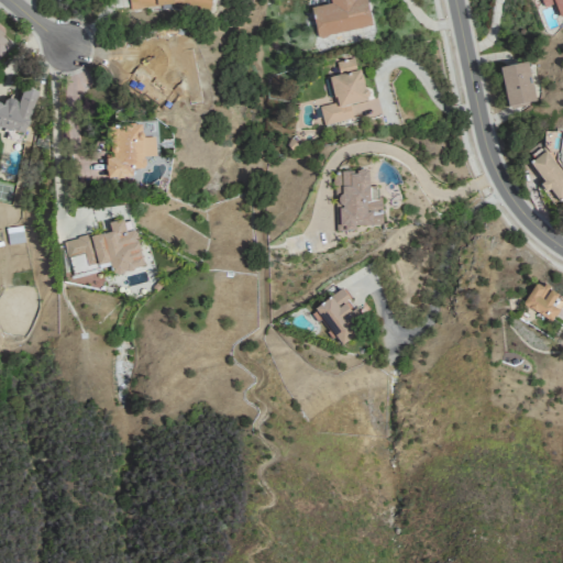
[(211,0),(130,0),(132,10),(212,2),(211,0)]
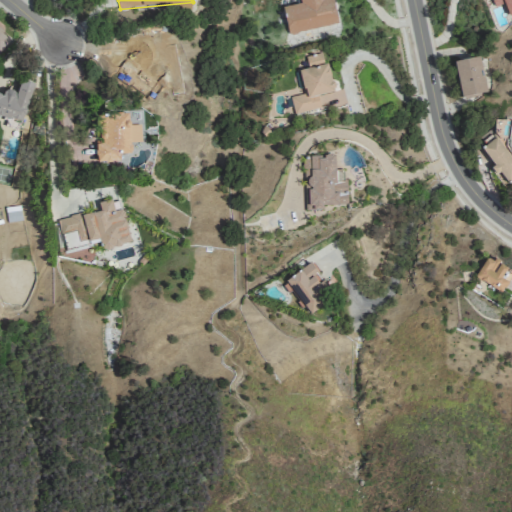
[(299,0),(300,3),(283,6),(288,33),(338,24),(333,0),(299,0)]
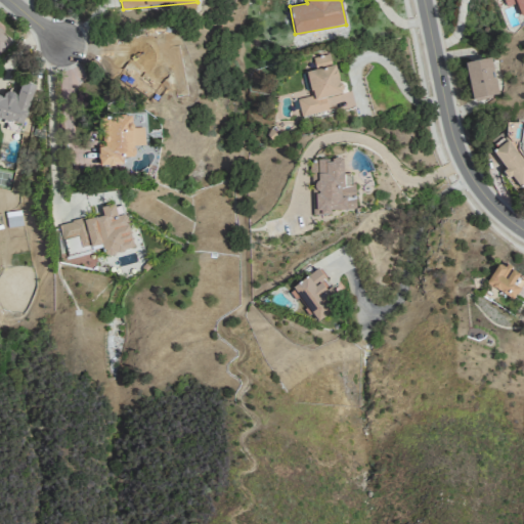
[(515,3),(519,14),(523,12),(523,0),(504,0),(506,6),(515,3)]
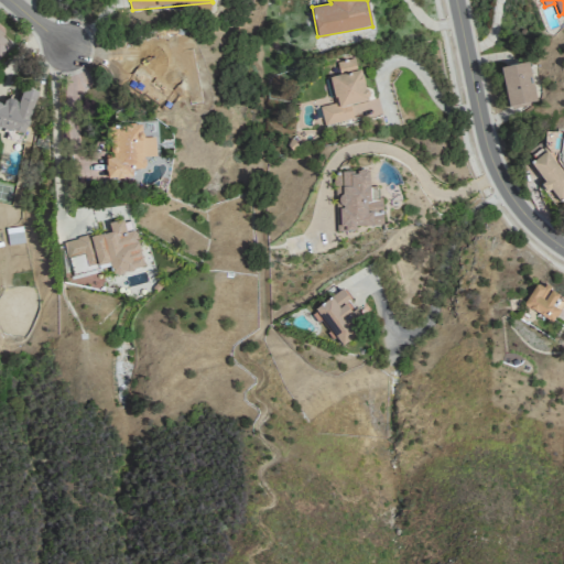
[(0,55),(11,41),(0,31),(0,55)]
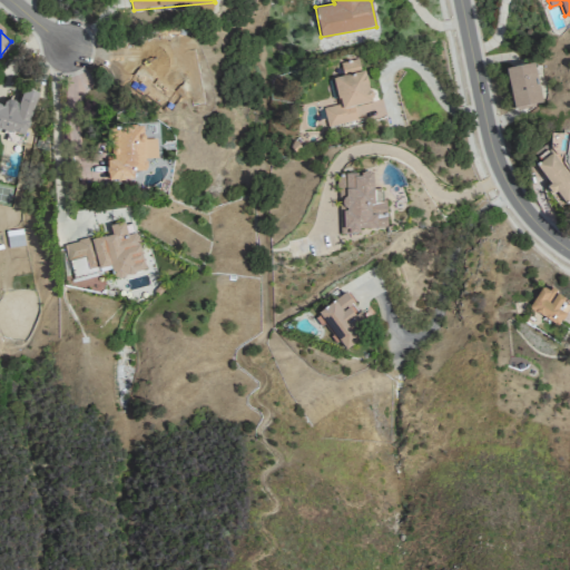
[(327,126),(356,119),(353,105),(371,101),(361,58),(340,62),(343,76),(333,78),(338,104),(323,107),(327,126)]
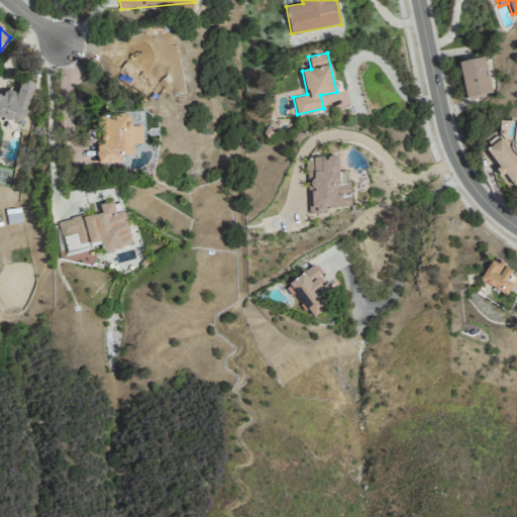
[(467,98),(492,91),(484,56),(457,62),(467,98)]
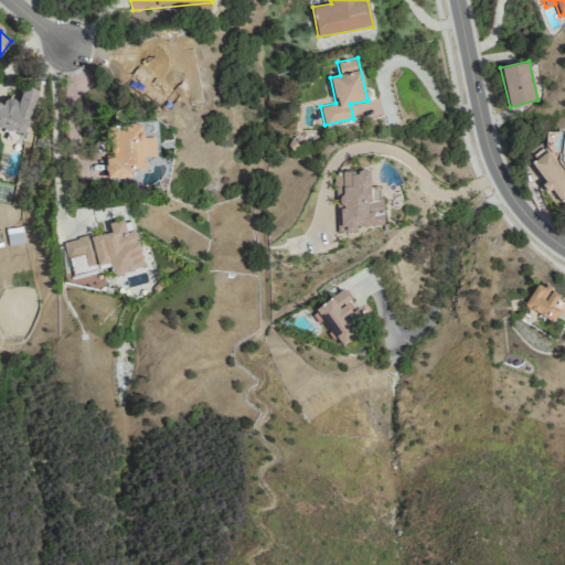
[(0,126),(24,134),(38,93),(23,88),(19,102),(6,97),(2,105),(0,104),(0,126)]
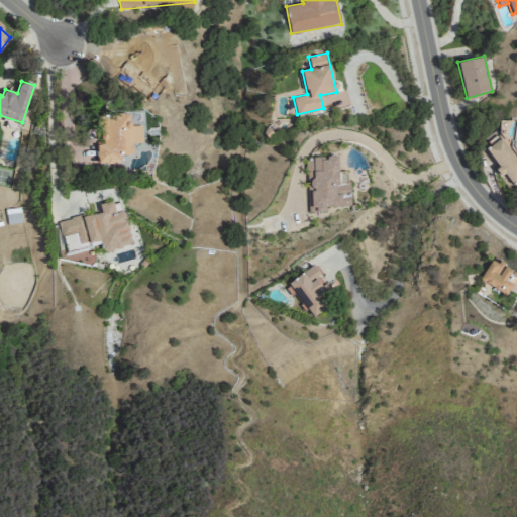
[(101,114),(100,144),(97,144),(97,163),(121,163),(121,154),(130,154),(131,115),(101,114)]
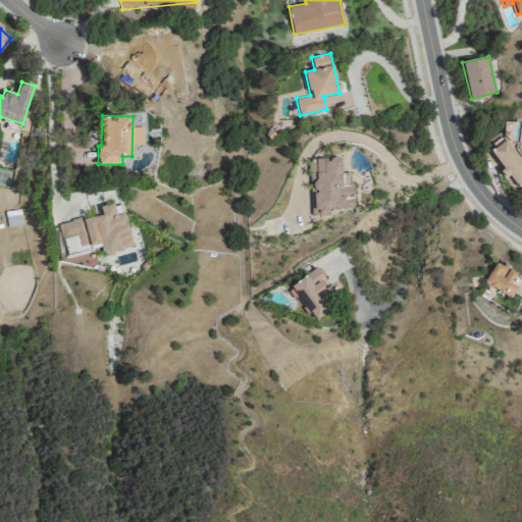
[(518,186),(521,181),(521,161),(506,139),(490,150),(508,175),(510,174),(518,186)]
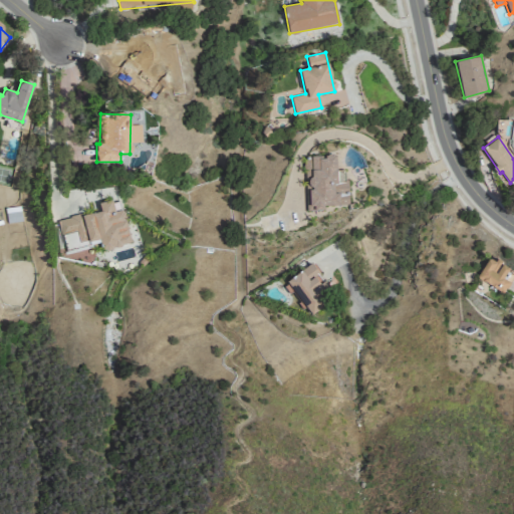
[(323,206),(347,205),(346,170),(336,170),(335,156),(305,157),(306,211),(323,210),(323,206)]
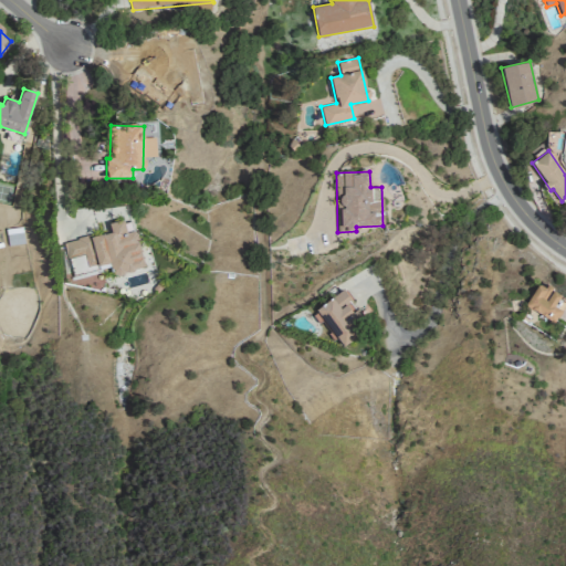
[(63,242),(73,279),(114,269),(116,275),(144,269),(132,219),(108,224),(109,231),(63,242)]
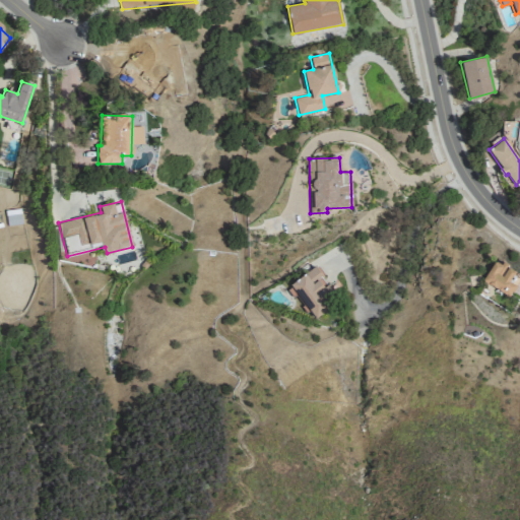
[(5,210),(7,225),(21,223),(20,208),(5,210)]
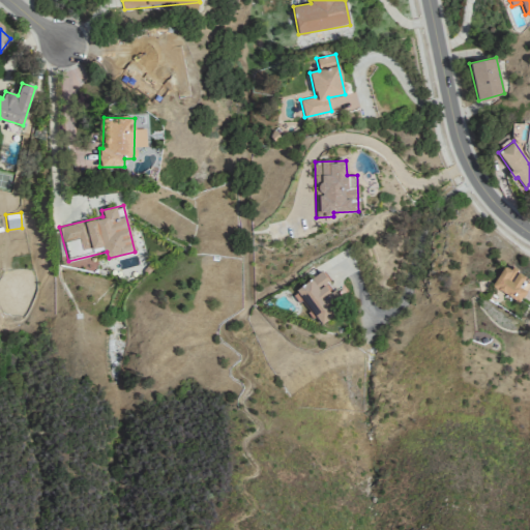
[(525,276),(505,264),(492,286),(519,303),(526,292),(519,288),(525,276)]
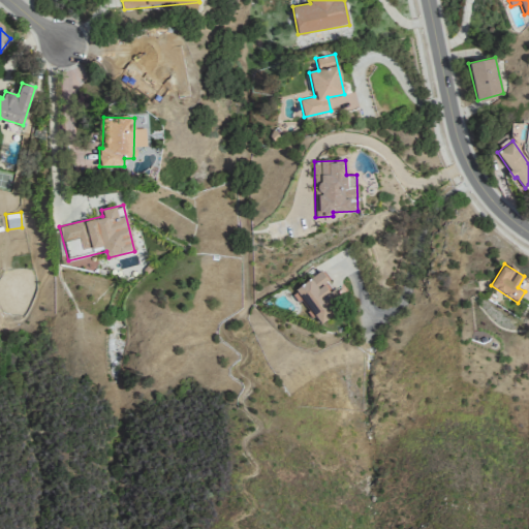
[(292,291),(317,325),(337,312),(334,307),(342,301),(321,271),(292,291)]
